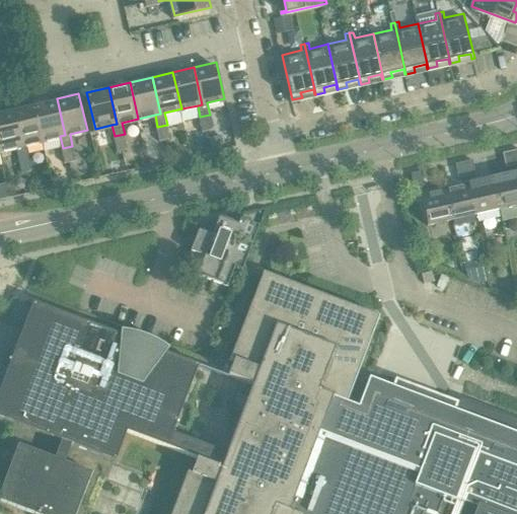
[(65,135),(57,98),(35,103),(44,140),(60,136),(65,135)]
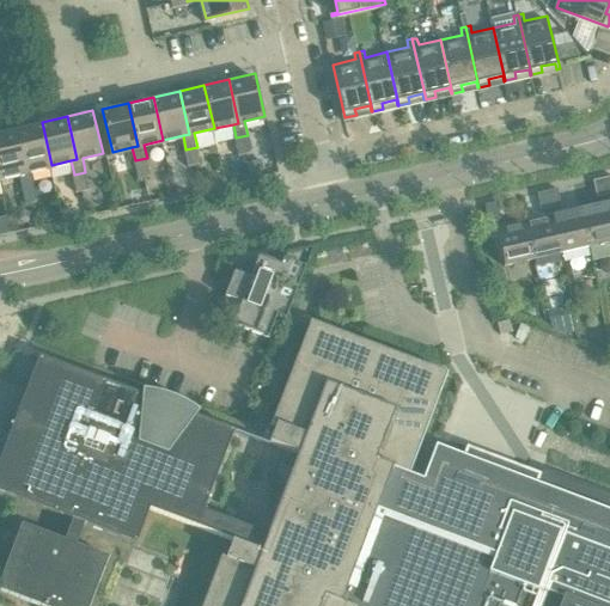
[(52,165),(42,122),(16,128),(25,171),(20,172),(23,187),(35,183),(32,170),(52,165)]
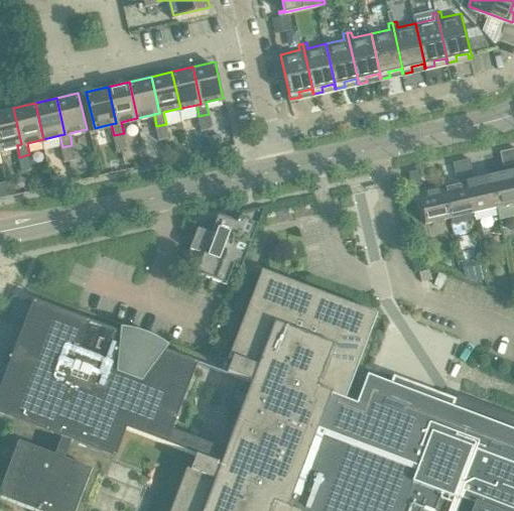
[(21,144),(13,108),(0,110),(0,145),(1,149),(17,145),(21,144)]
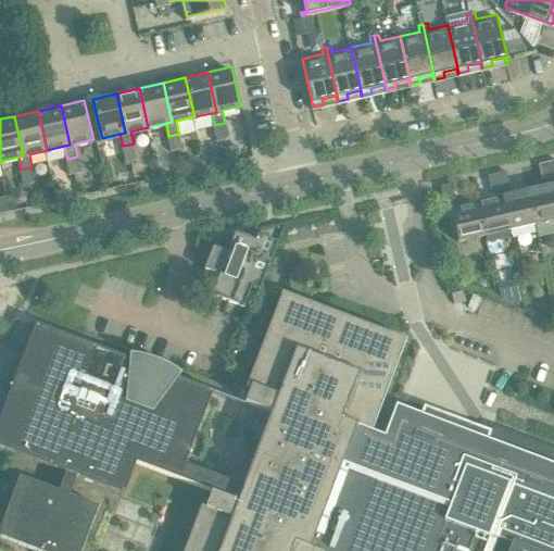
[(228,136),(225,123),(214,125),(217,138),(228,136)]
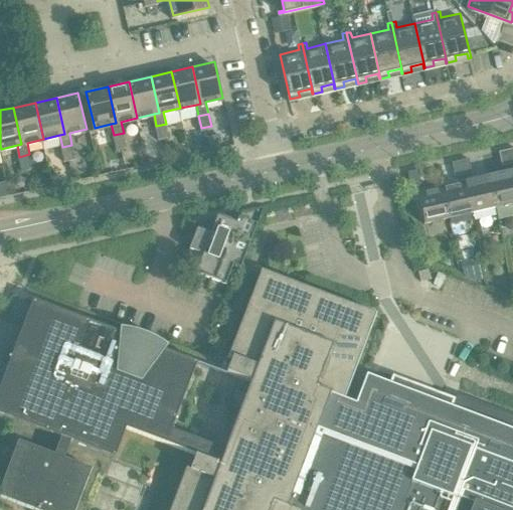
[(169,135),(166,124),(156,126),(159,137),(169,135)]
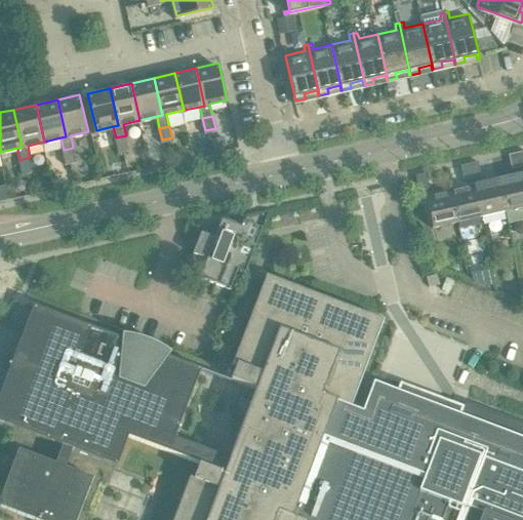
[(128,148),(126,135),(116,137),(119,150),(128,148)]
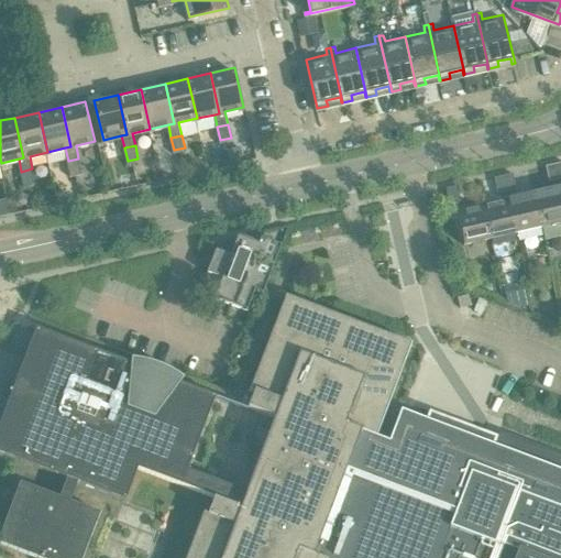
[(81,171),(78,159),(68,161),(70,174),(81,171)]
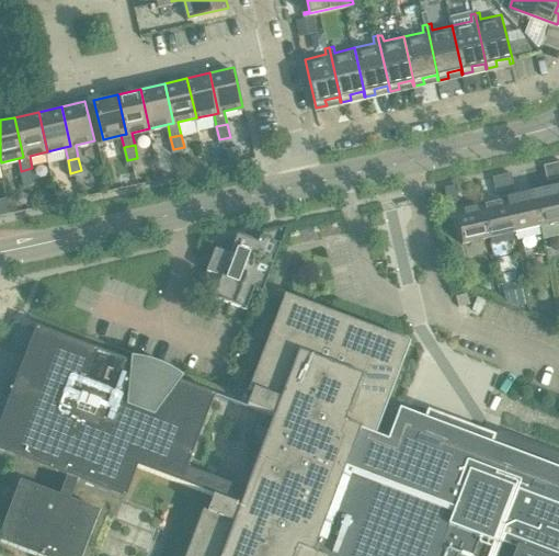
[(557,176),(554,160),(544,162),(548,178),(557,176)]
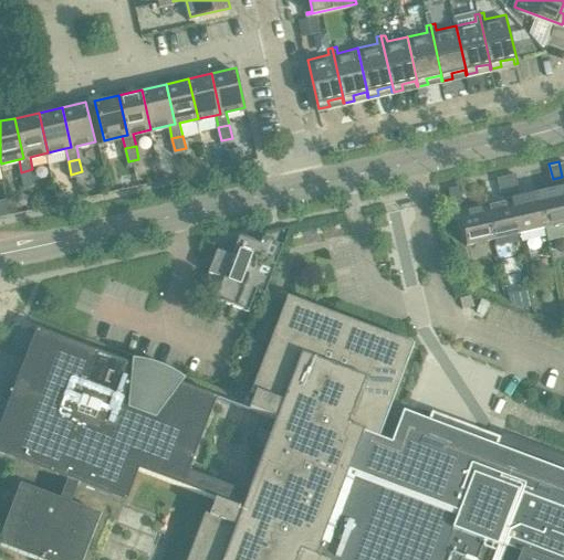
[(35,182),(32,169),(21,172),(24,185),(35,182)]
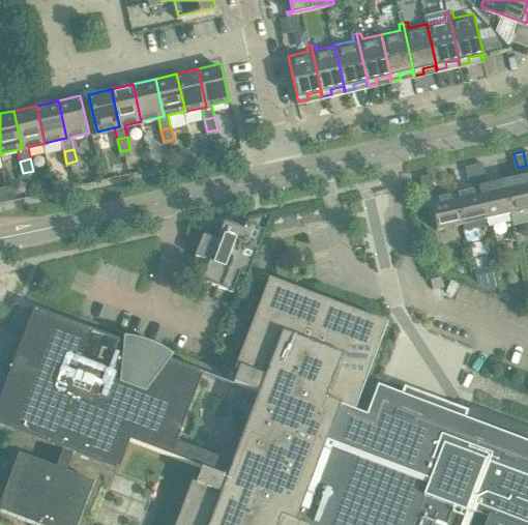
[(487,174),(484,159),(474,162),(477,176),(487,174)]
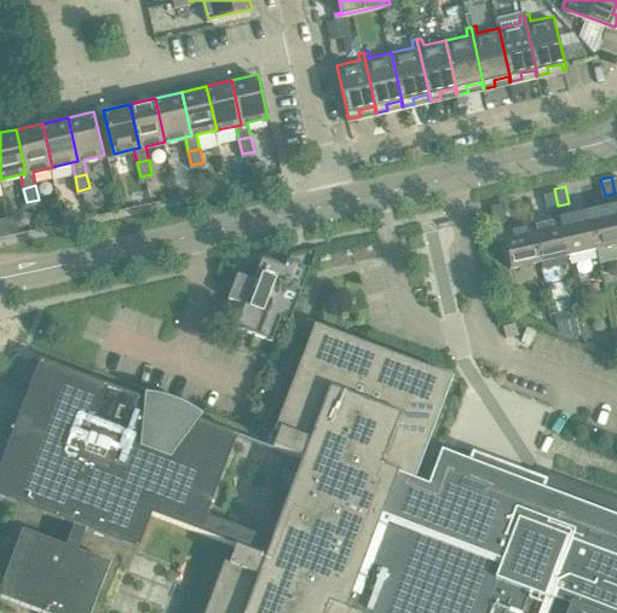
[(558,206),(554,189),(545,191),(548,208),(558,206)]
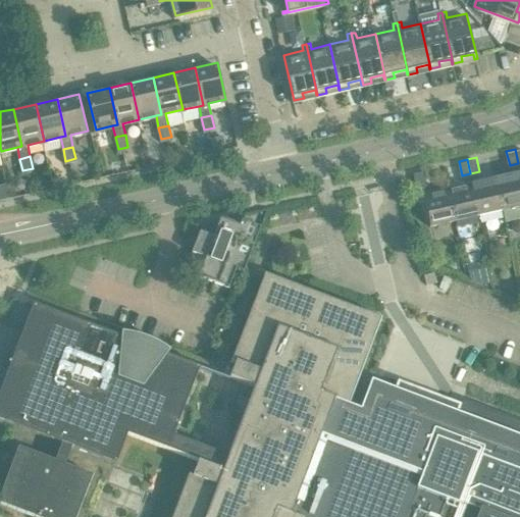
[(427,184),(424,169),(414,171),(417,186),(427,184)]
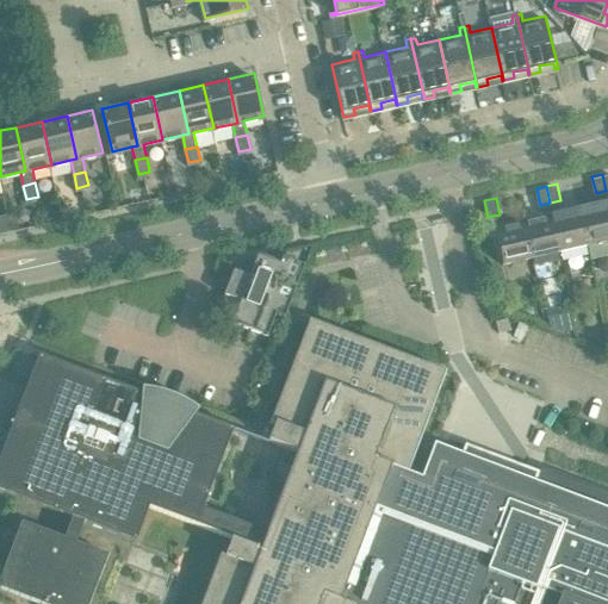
[(607,198),(579,204),(588,242),(607,237),(607,198)]
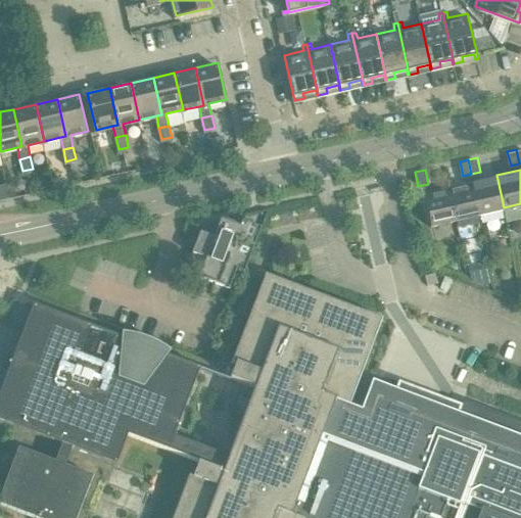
[(504,207),(496,175),(473,181),(480,213),(504,207)]
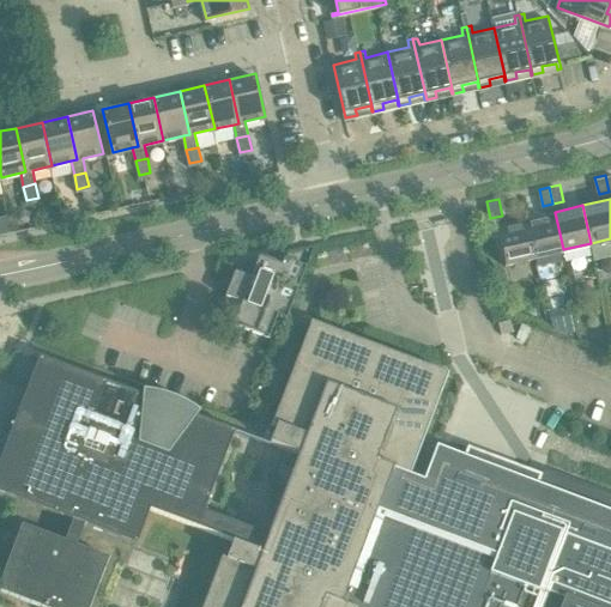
[(563,249),(555,212),(526,218),(534,256),(563,249)]
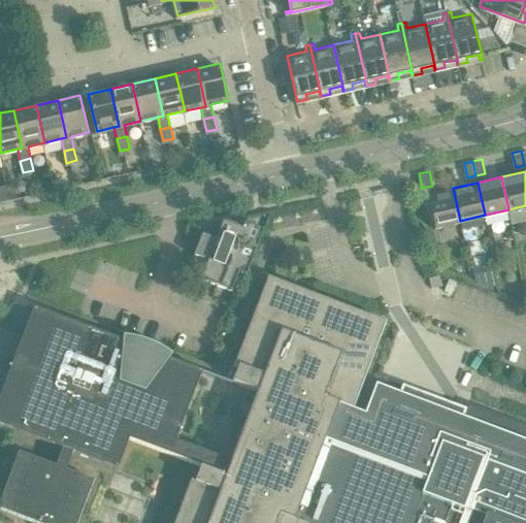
[(460,221),(453,188),(428,193),(435,226),(460,221)]
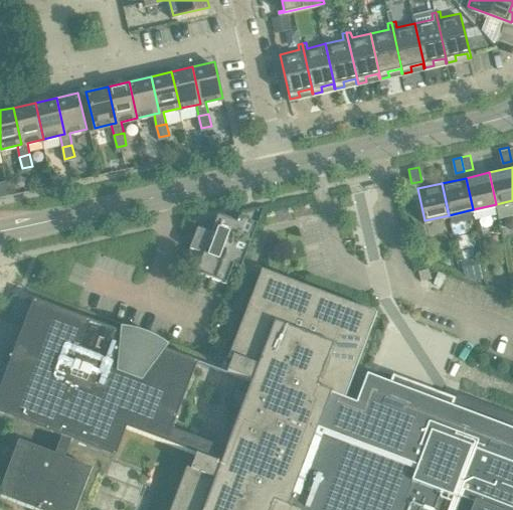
[(240,266),(258,221),(238,214),(236,219),(218,212),(214,221),(210,220),(203,222),(202,227),(198,225),(190,246),(203,251),(196,270),(226,281),(233,263),(240,266)]
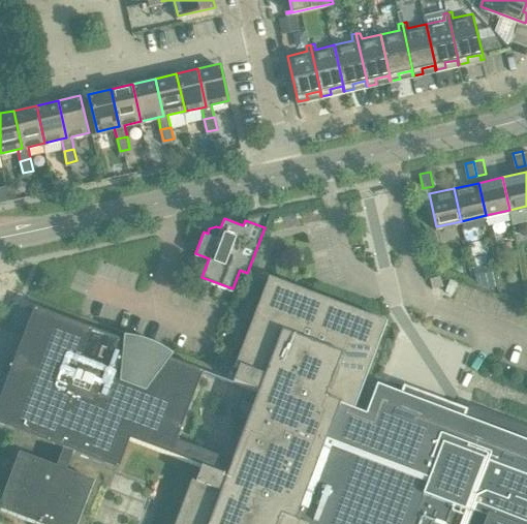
[(526,422),(469,401),(453,444),(353,406),(386,319),(269,275),(236,364),(240,366),(235,380),(258,389),(233,459),(177,438),(204,369),(169,356),(173,352),(165,347),(157,343),(150,339),(141,337),(132,335),(123,334),(124,339),(117,336),(101,377),(76,368),(92,327),(34,305),(33,307),(37,308),(5,422),(0,419),(0,421),(63,445),(57,464),(20,450),(0,500),(0,506),(44,523),(76,523),(94,479),(66,468),(73,450),(118,466),(129,437),(202,464),(195,480),(192,478),(174,523),(526,523),(526,422)]
